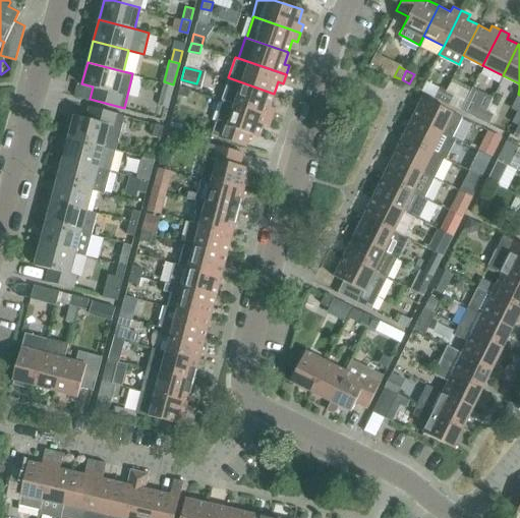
[(228,77),(222,99),(272,116),(275,107),(270,105),(274,94),(228,77)]
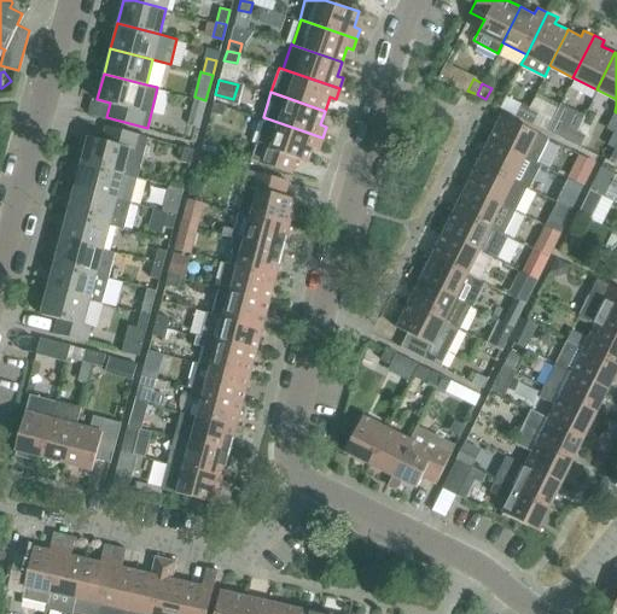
[(199,126),(205,100),(195,97),(188,123),(190,123),(199,126)]
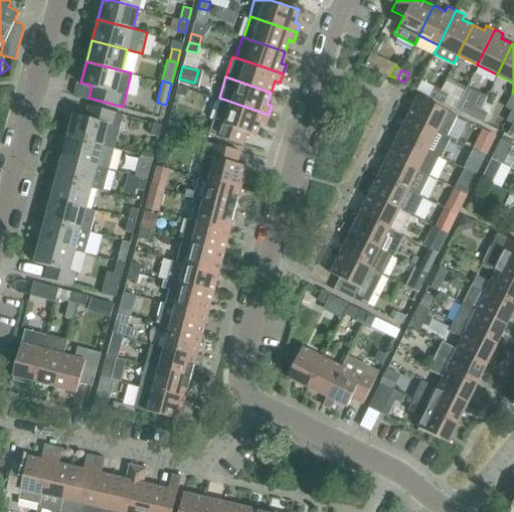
[(188,87),(177,83),(176,93),(185,95),(188,87)]
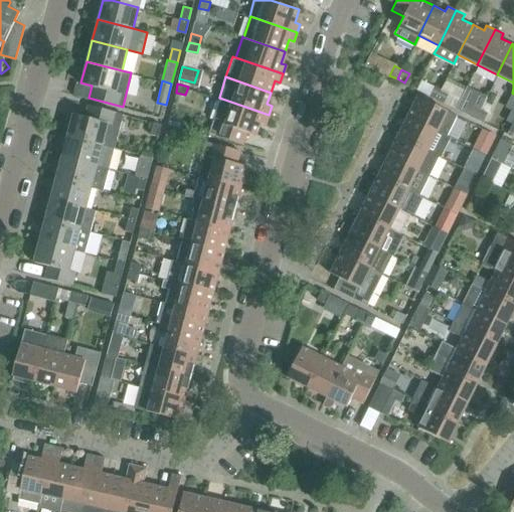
[(429,95),(437,98),(441,89),(434,84),(429,95)]
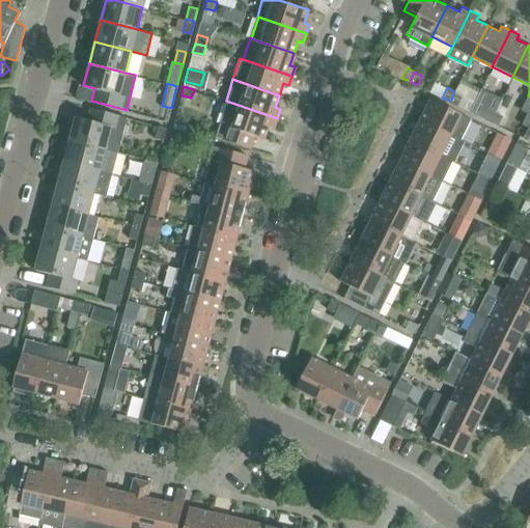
[(475,102),(454,91),(450,101),(470,111),(475,102)]
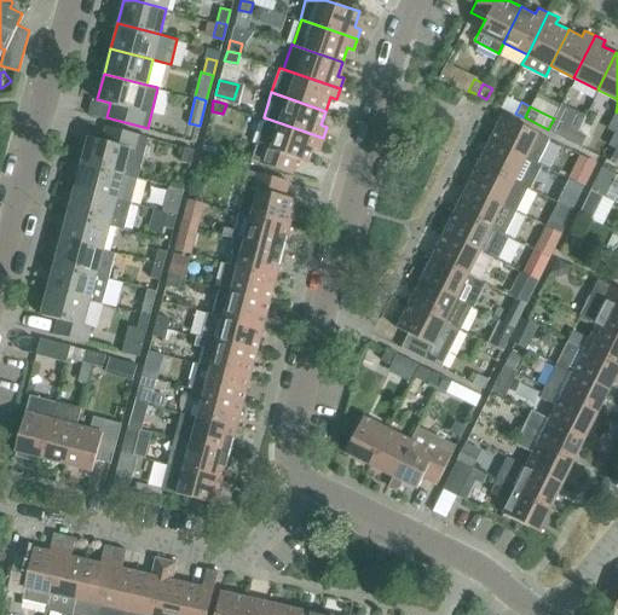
[(502,114),(490,138),(537,162),(549,138),(502,114)]
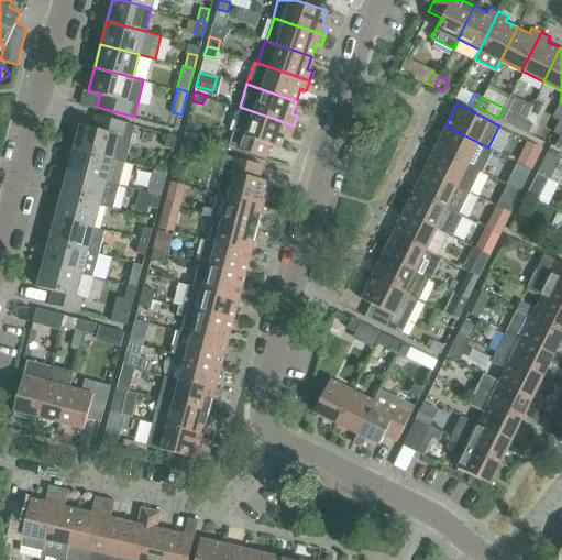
[(290,135),(294,125),(240,107),(235,121),(228,144),(265,156),(270,143),(279,146),(285,133),(290,135)]
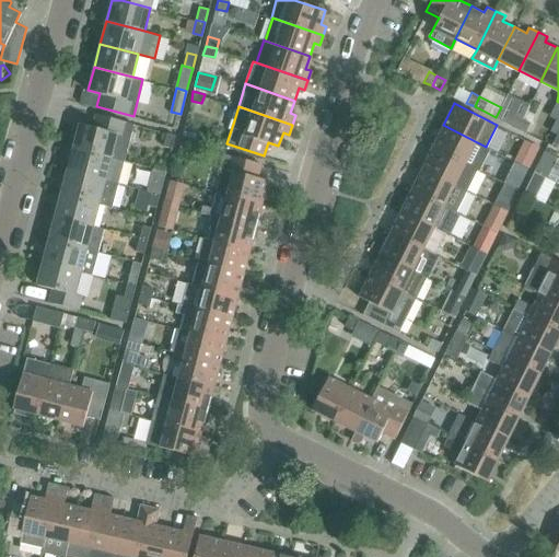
[(496,117),(517,128),(522,117),(501,107),(496,117)]
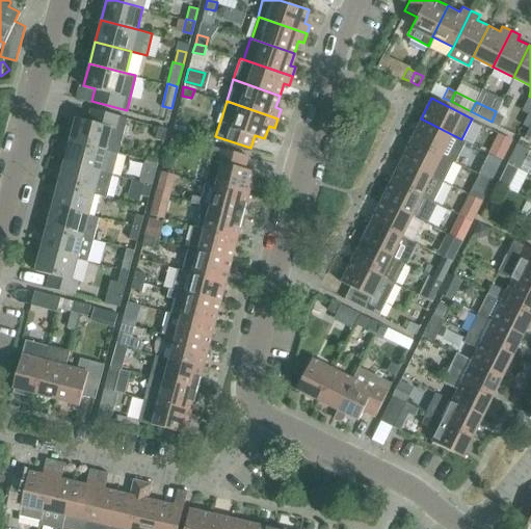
[(75,116),(70,139),(105,149),(117,152),(127,116),(90,107),(87,120),(75,116)]
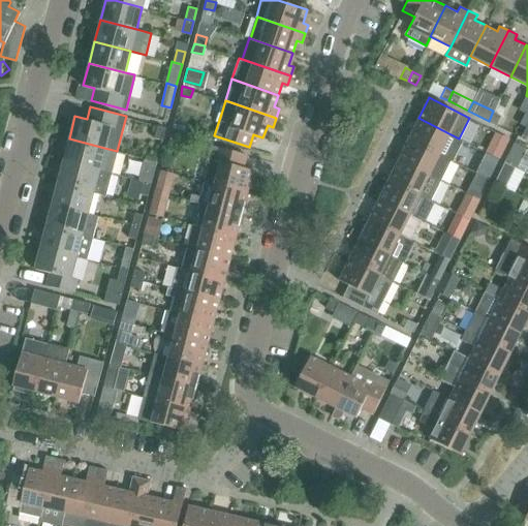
[(501,115),(493,111),(489,121),(496,124),(501,115)]
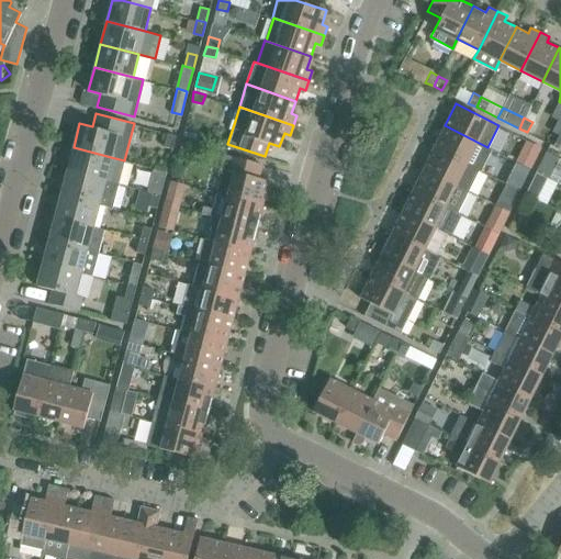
[(491,148),(487,147),(445,125),(434,147),(478,169),(481,170),(491,148)]
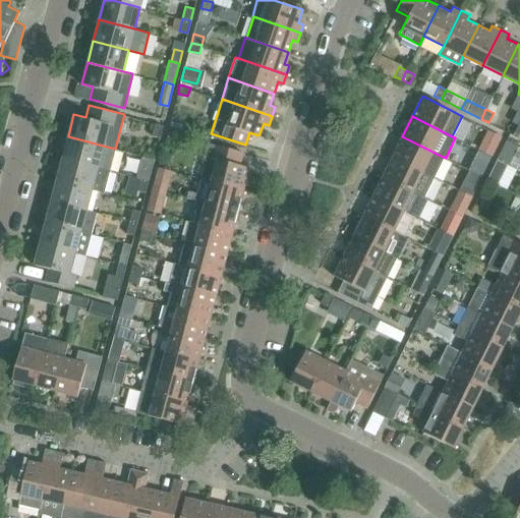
[(152,134),(160,136),(163,124),(155,122),(152,134)]
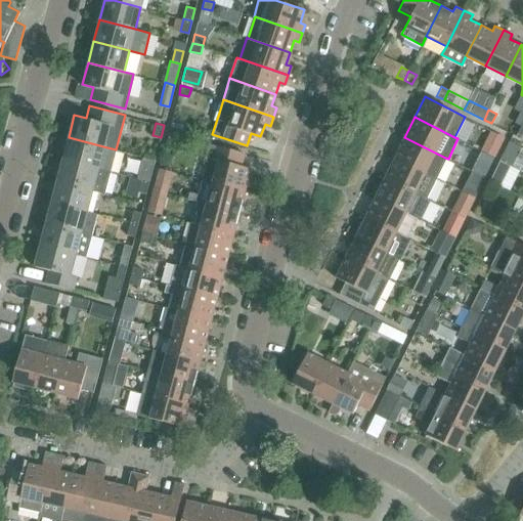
[(496,158),(507,138),(493,131),(483,152),(496,158)]
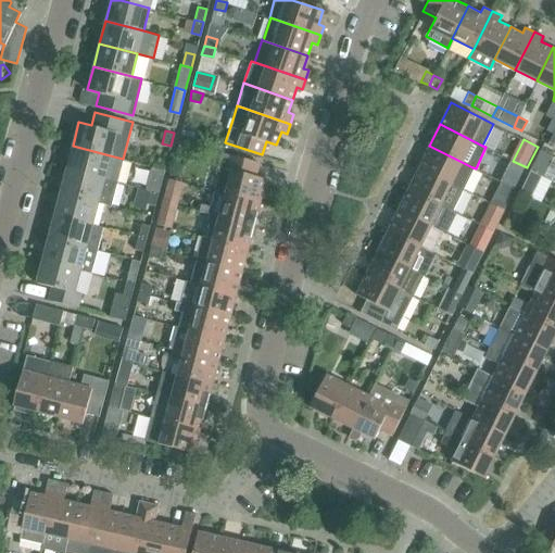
[(73,146),(66,167),(116,180),(123,159),(110,155),(73,146)]
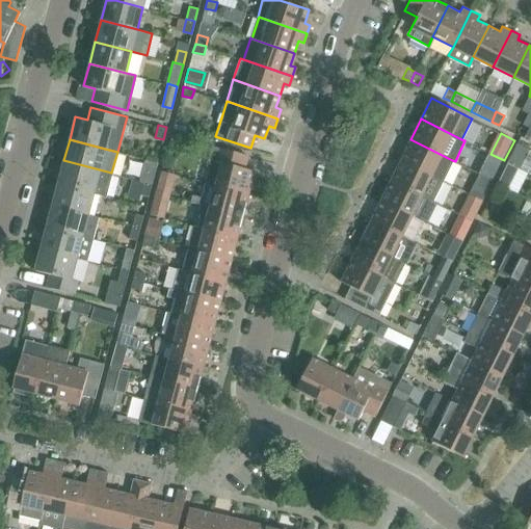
[(401,159),(432,175),(443,180),(452,160),(410,139),(401,159)]
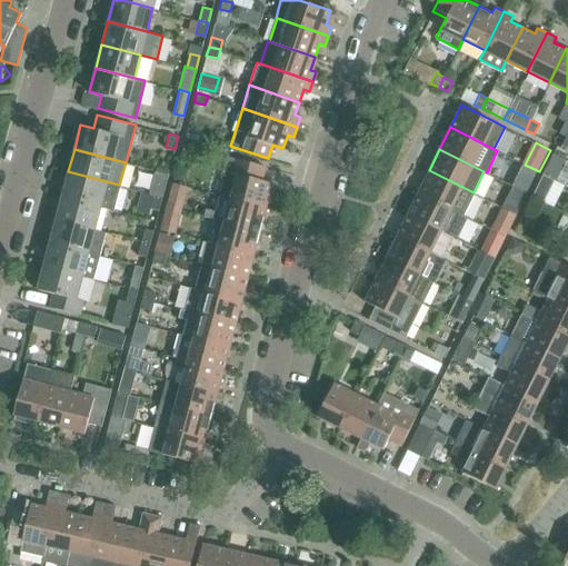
[(565,157),(554,151),(542,174),(554,179),(565,157)]
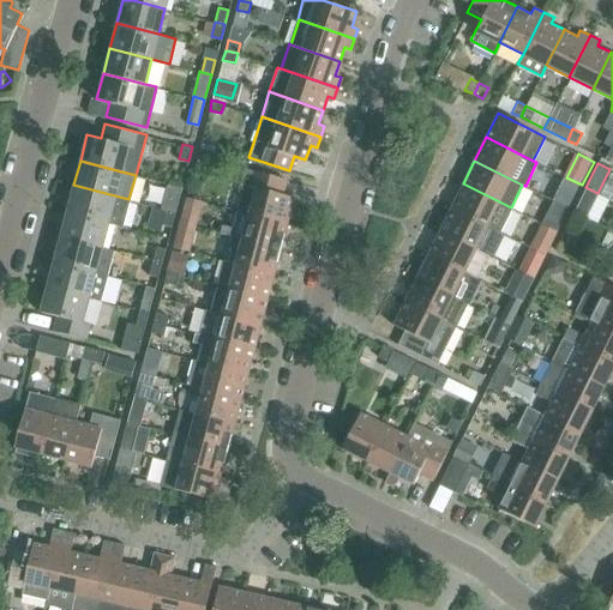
[(236,210),(287,223),(294,197),(282,193),(287,179),(244,167),(240,183),(242,185),(236,210)]
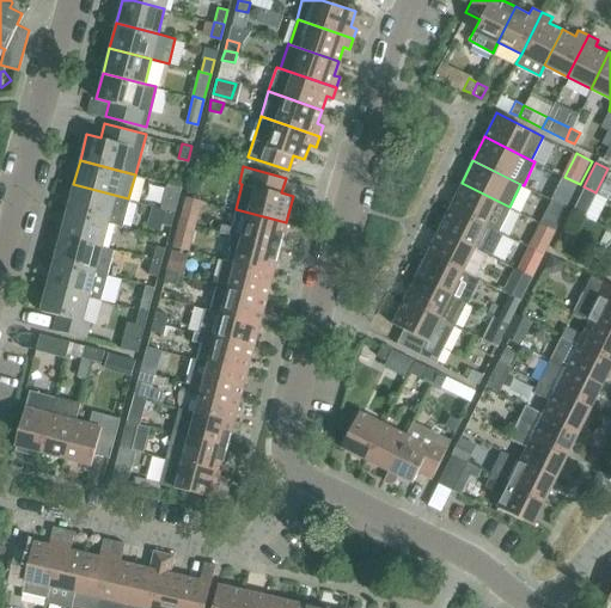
[(556,201),(566,207),(573,191),(578,183),(564,177),(562,176),(551,198),(553,200),(556,201)]
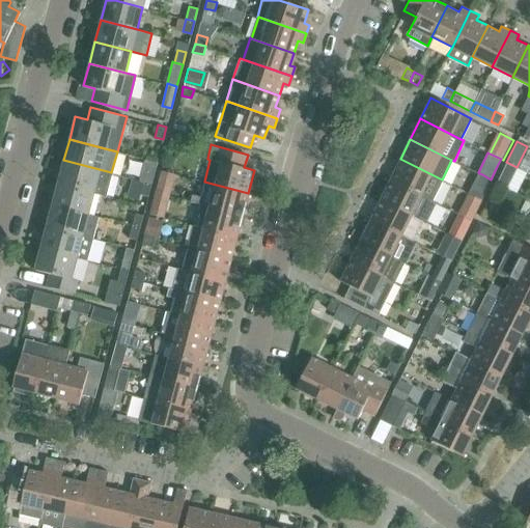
[(140,181),(143,182),(150,183),(157,162),(146,159),(140,181)]
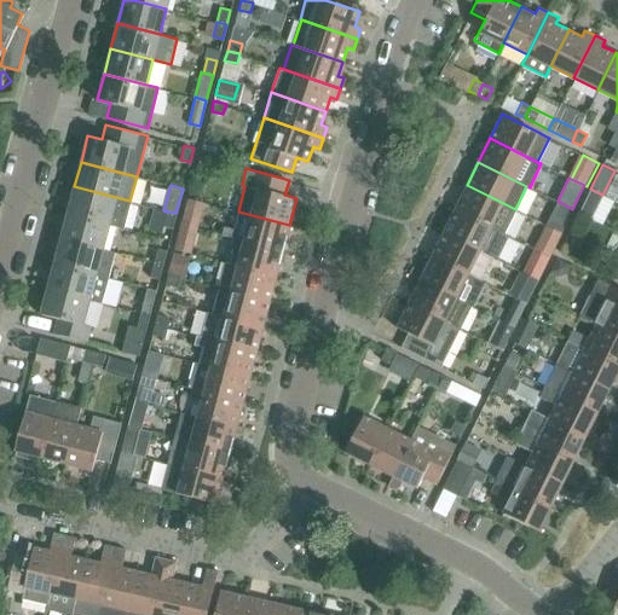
[(455,209),(491,226),(503,232),(515,209),(503,203),(467,185),(455,209)]
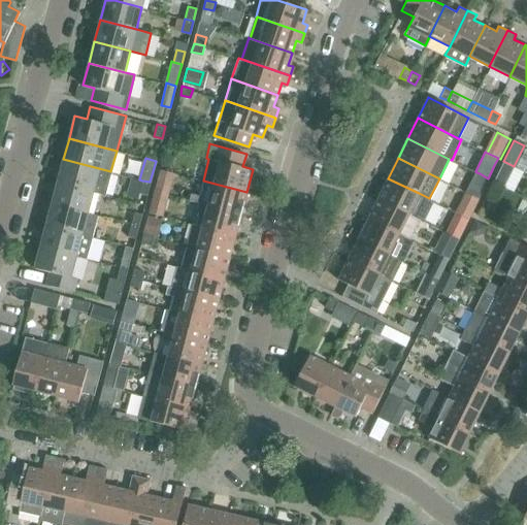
[(110,171),(63,159),(58,181),(93,190),(105,193),(110,171)]
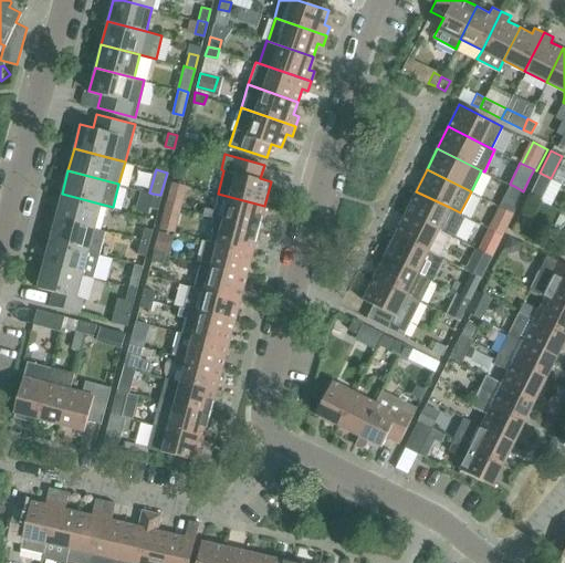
[(540,173),(530,195),(540,199),(551,178),(540,173)]
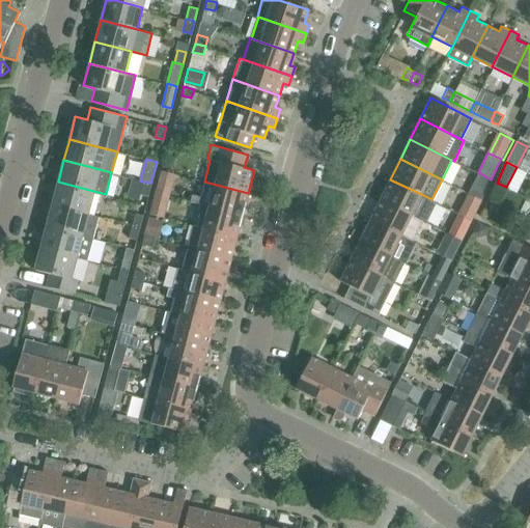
[(156,191),(170,195),(175,173),(161,170),(158,183),(156,191)]
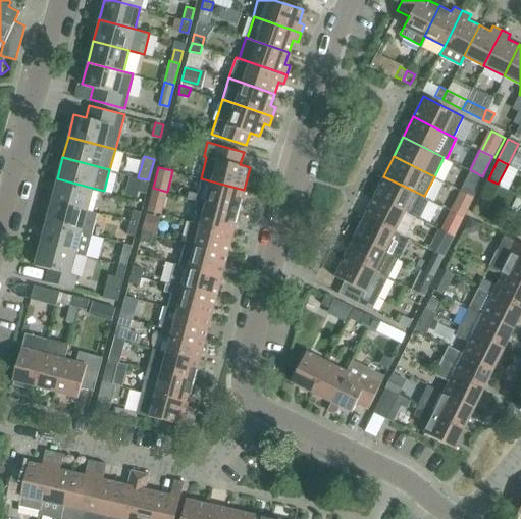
[(418,207),(408,203),(414,191),(383,176),(373,196),(404,211),(414,215),(418,207)]
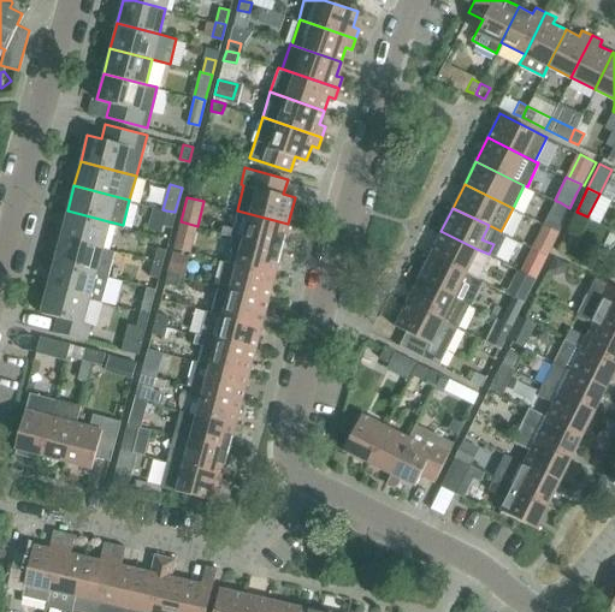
[(108,221),(67,211),(60,236),(102,247),(108,221)]
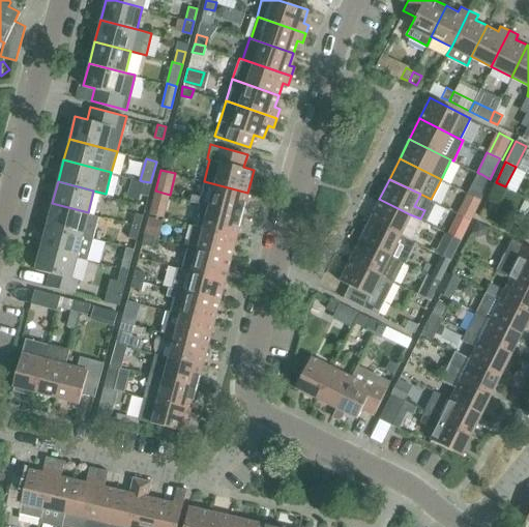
[(150,182),(143,181),(140,193),(147,195),(150,182)]
